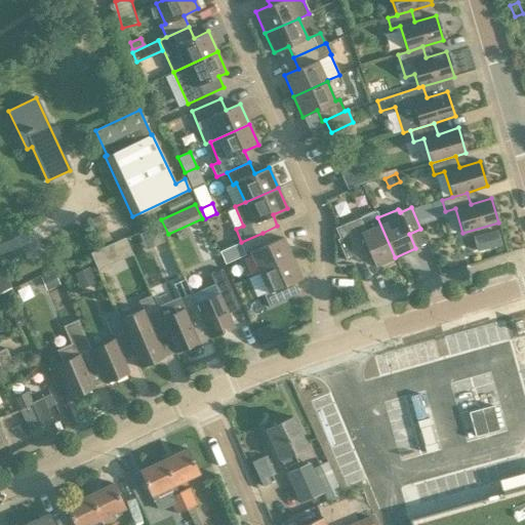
[(336,239),(346,260),(368,252),(374,267),(395,257),(377,217),(374,211),(334,228),(339,238),(336,239)]
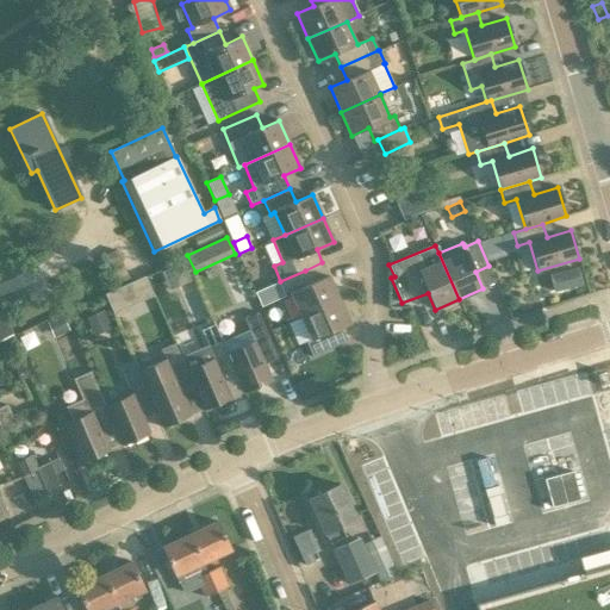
[(116,253),(104,259),(116,284),(128,278),(116,253)]
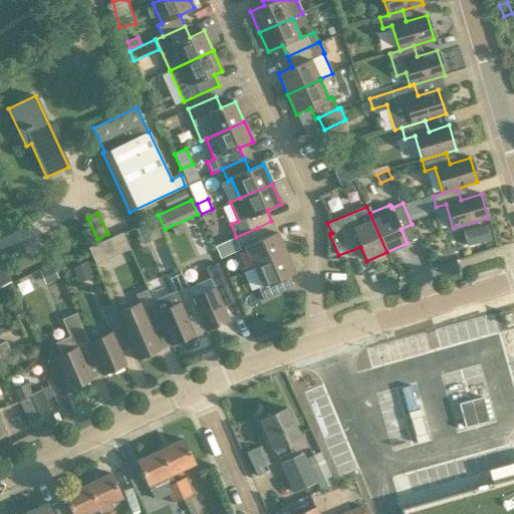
[(486,226),(464,232),(468,245),(489,239),(486,226)]
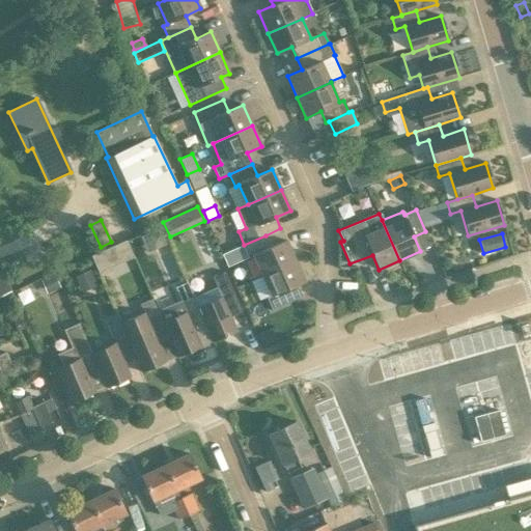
[(252,255),(261,276),(295,260),(285,240),(271,246),(266,235),(244,245),(249,256),(252,255)]
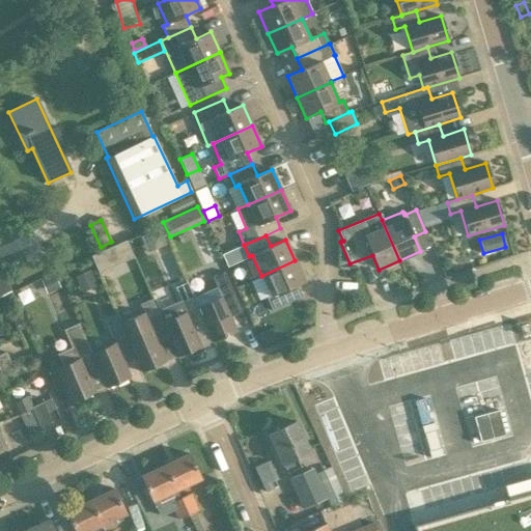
[(126,241),(91,256),(99,273),(133,257),(126,241)]
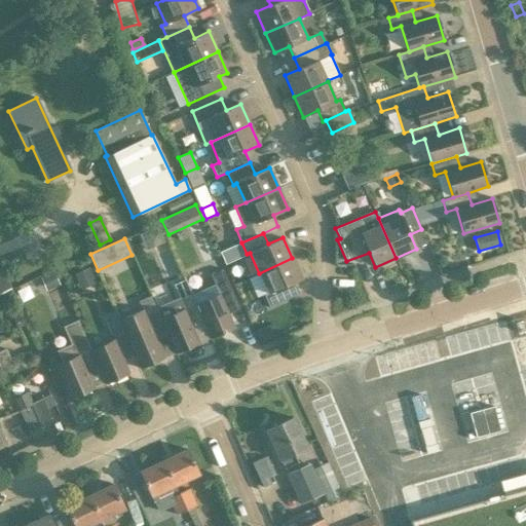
[(269,307),(292,297),(287,286),(301,278),(292,258),(259,273),(268,294),(264,295),(269,307)]
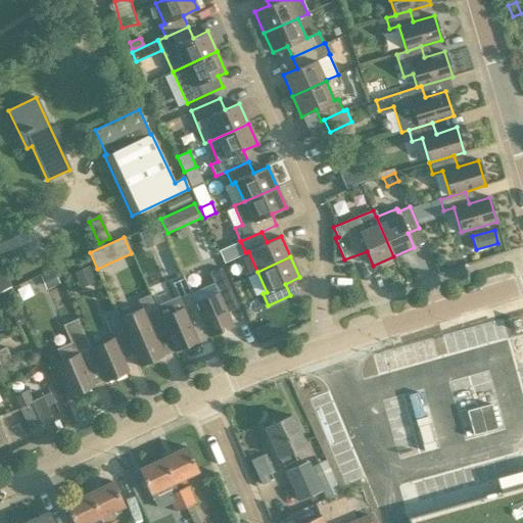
[(88,267),(74,273),(80,288),(94,282),(88,267)]
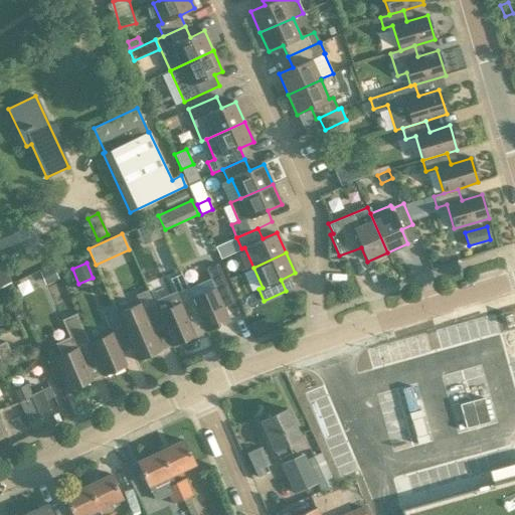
[(211,278),(187,289),(197,312),(205,331),(229,321),(220,301),(231,297),(218,264),(207,269),(211,278)]
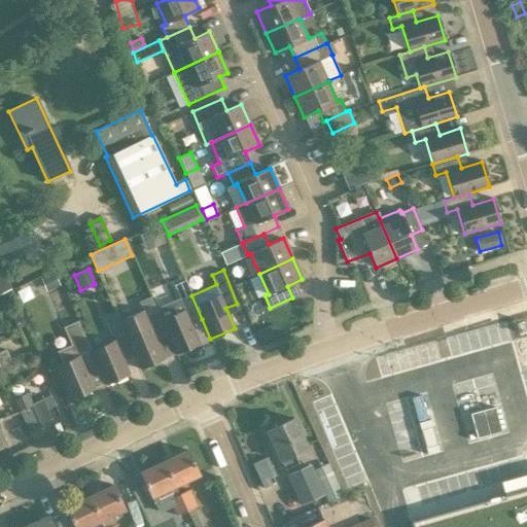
[(3,273),(0,274),(0,293),(10,289),(3,273)]
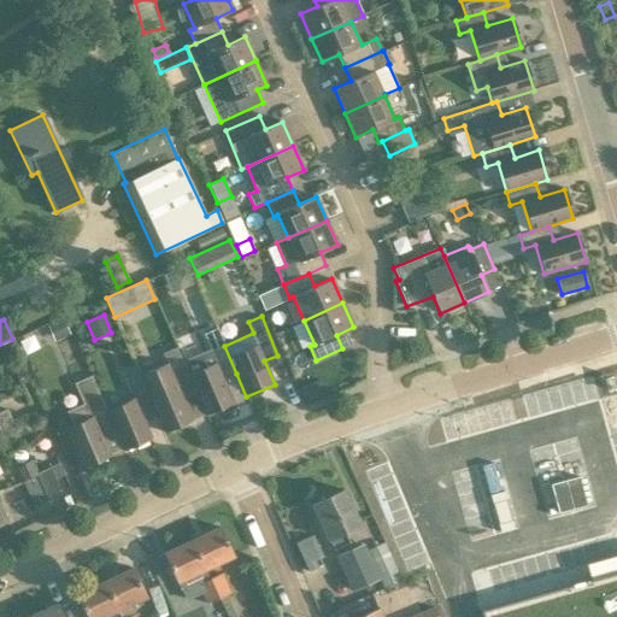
[(64,319),(48,325),(54,340),(69,334),(64,319)]
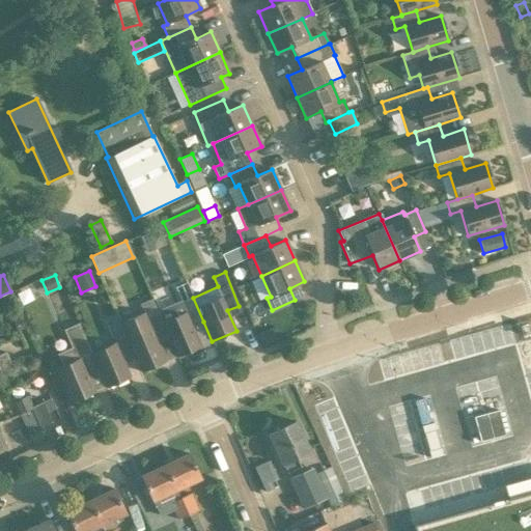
[(182,301),(157,311),(168,336),(176,357),(201,346),(192,326),(203,322),(193,298),(186,281),(175,285),(182,301)]
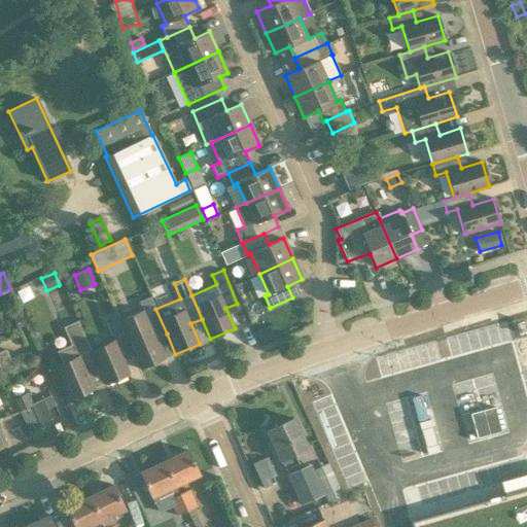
[(142,310),(119,320),(132,349),(140,370),(165,358),(155,339),(167,334),(155,309),(150,296),(139,302),(142,310)]
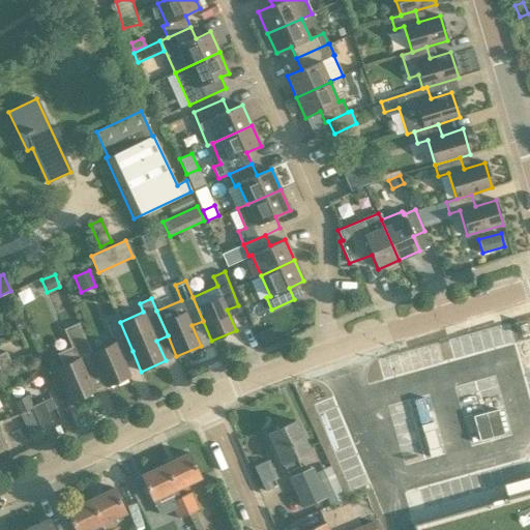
[(116,342),(91,353),(96,366),(106,386),(129,376),(121,356),(133,351),(120,322),(116,313),(104,318),(112,337),(113,336),(116,342)]
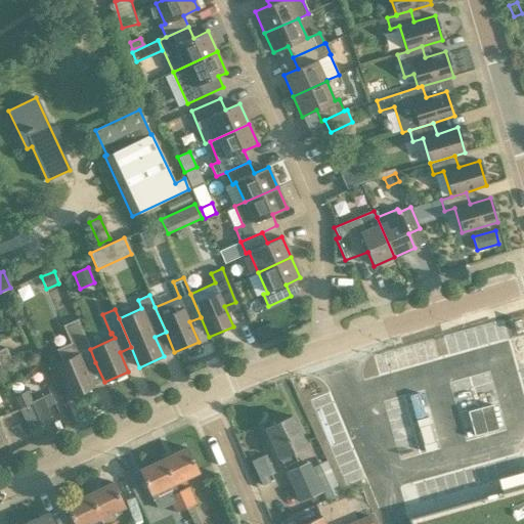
[(20,311),(11,315),(17,329),(27,324),(20,311)]
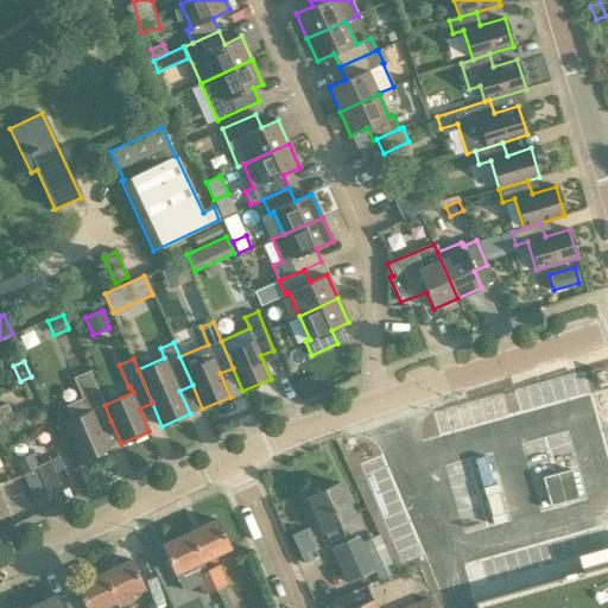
[(81,461),(108,449),(99,425),(111,420),(105,405),(89,371),(74,378),(82,398),(65,405),(71,418),(63,422),(81,461)]
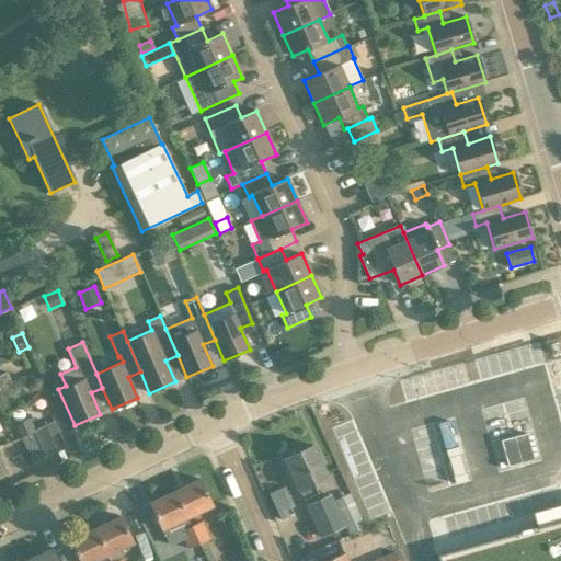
[(292,346),(278,351),(283,362),(296,356),(292,346)]
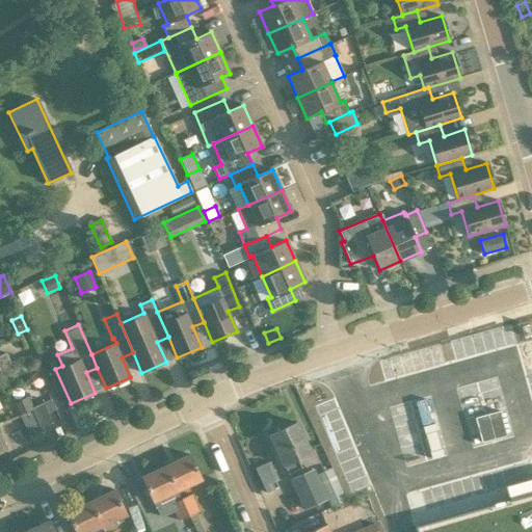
[(0,355),(0,367),(10,363),(5,353),(0,355)]
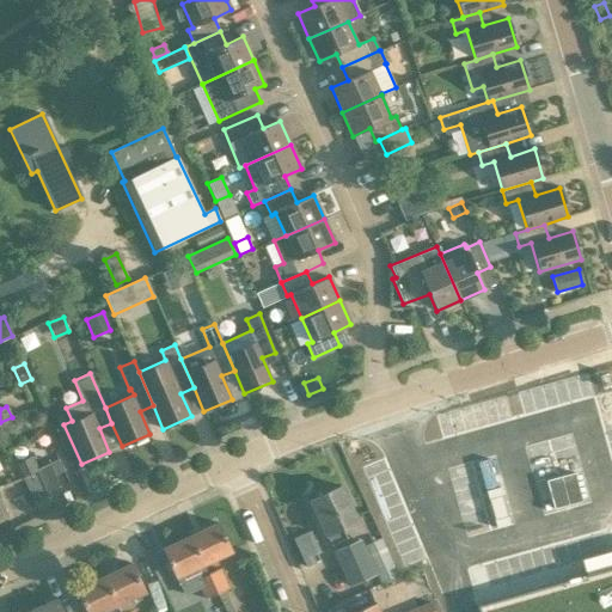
[(17,429),(12,417),(0,422),(0,427),(4,435),(17,429)]
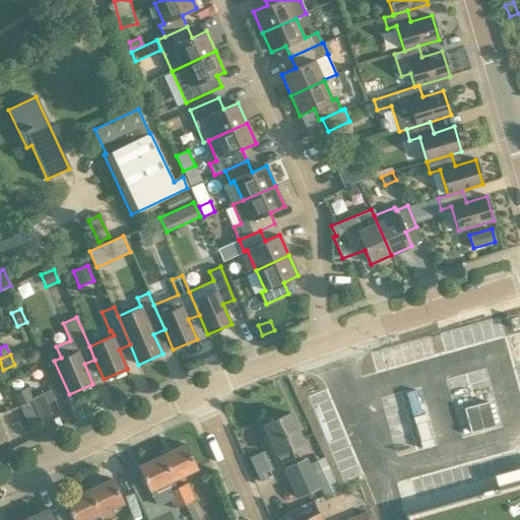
[(17,406),(19,405),(33,399),(33,398),(27,388),(12,395),(17,406)]
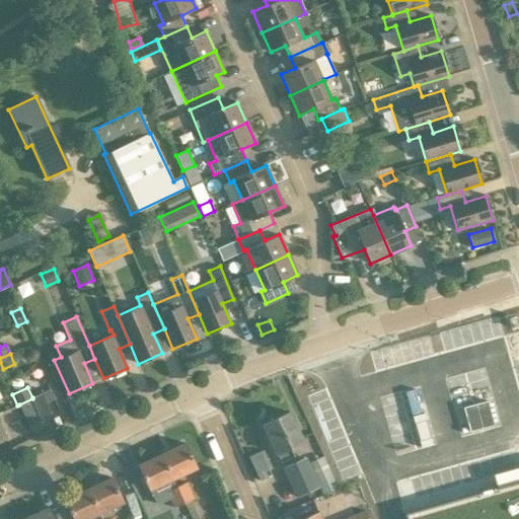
[(42,393),(32,397),(32,398),(19,404),(29,427),(41,421),(40,418),(51,413),(42,393)]
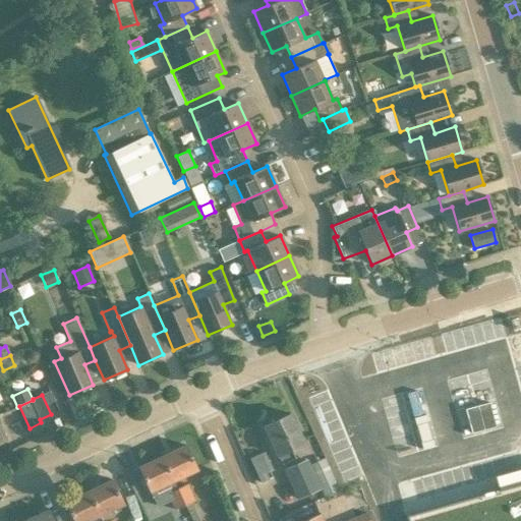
[(303,444),(290,413),(264,426),(277,456),(278,456),(282,465),(295,459),(290,450),(303,444)]
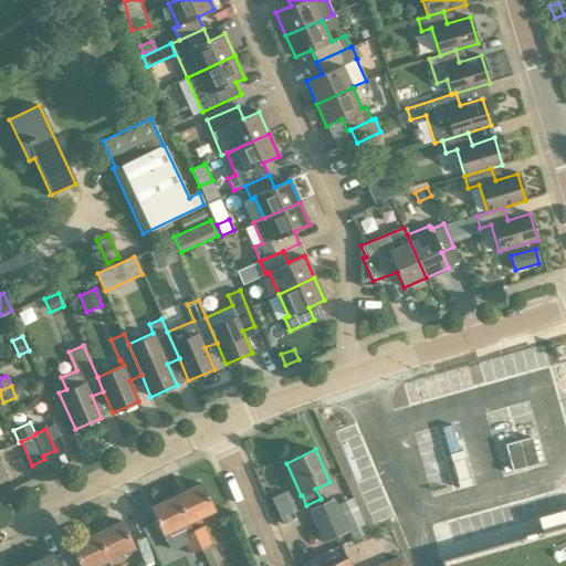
[(200,483),(176,495),(188,523),(213,511),(200,483)]
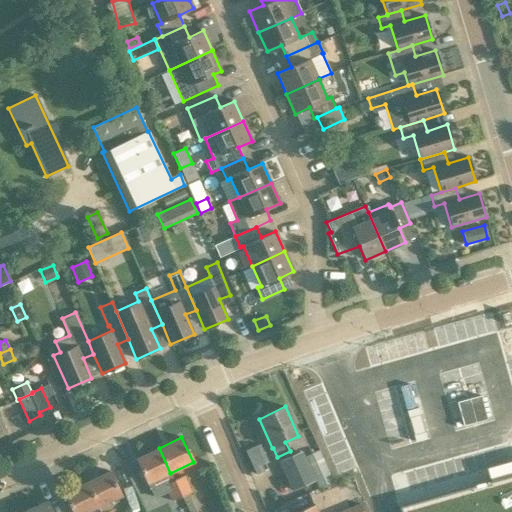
[(256,446),(246,450),(257,474),(267,469),(256,446)]
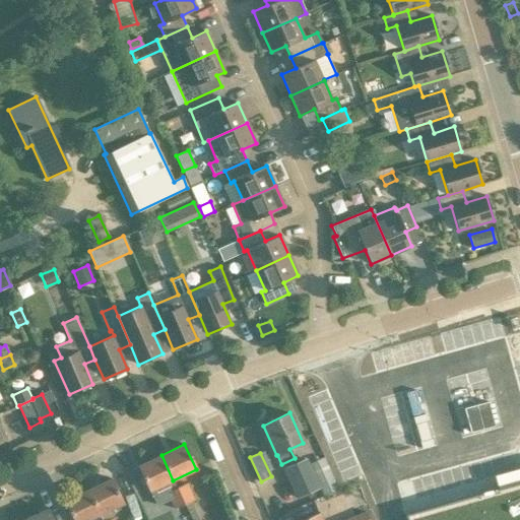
[(149,491),(173,480),(161,455),(138,465),(149,491)]
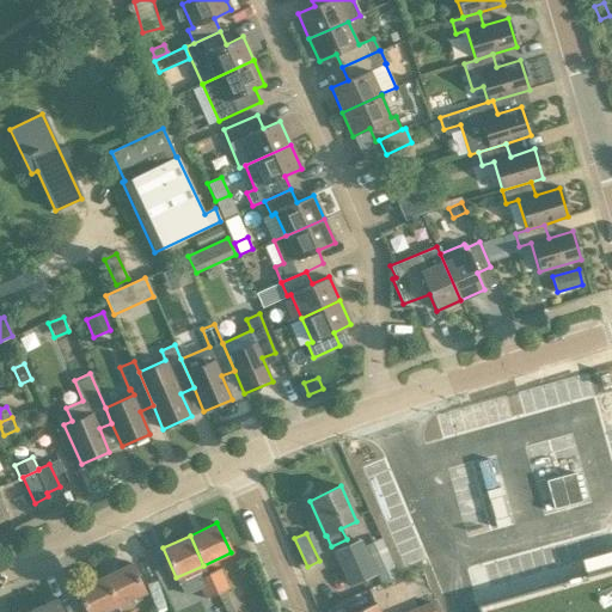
[(380,581),(395,575),(379,540),(365,546),(380,581)]
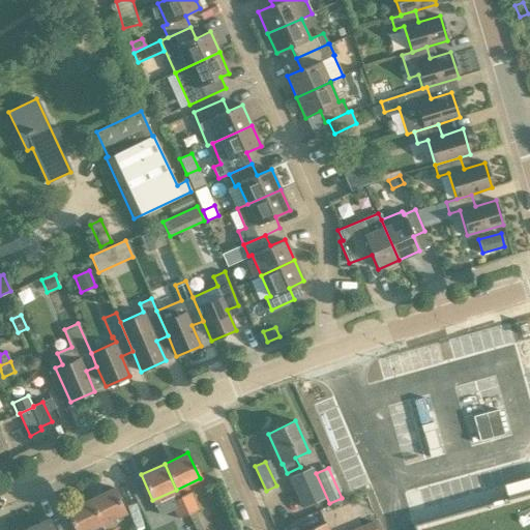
[(311,469),(290,479),(303,508),(324,499),(311,469)]
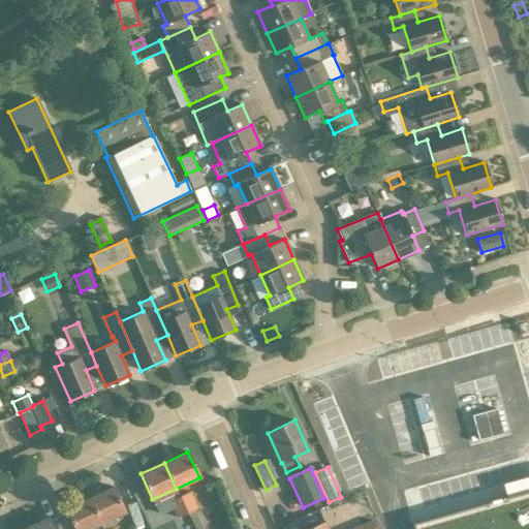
[(113,487),(89,498),(103,528),(116,528),(111,519),(125,512),(113,487)]
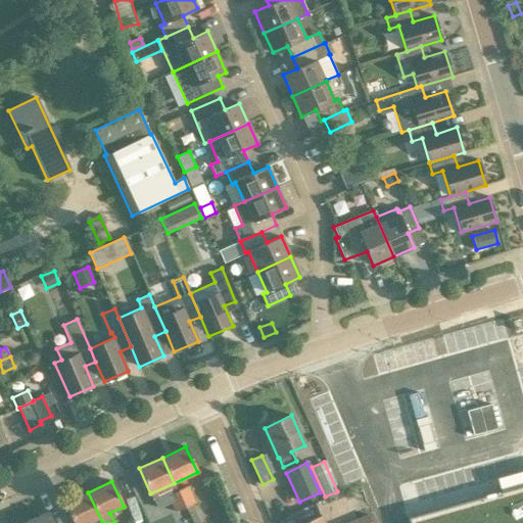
[(409,522),(522,522),(522,484),(408,517),(409,522)]
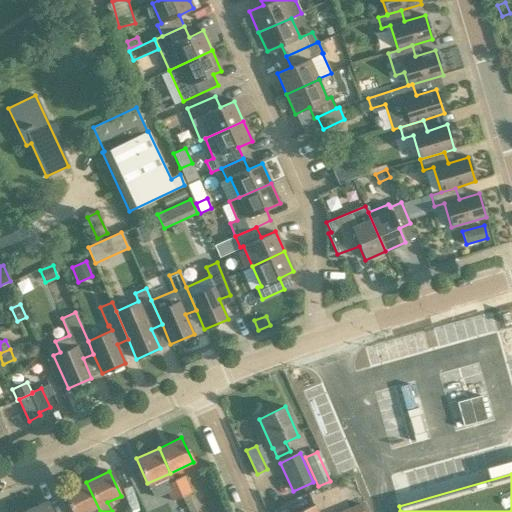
[(185,475),(174,480),(182,497),(192,492),(185,475)]
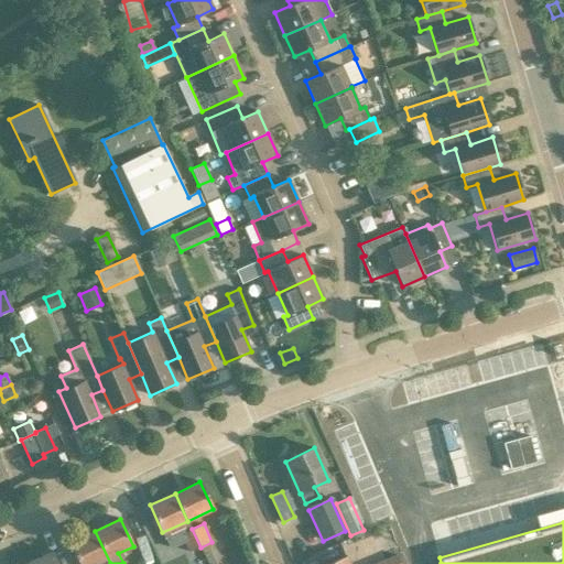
[(188,552),(201,548),(192,529),(181,534),(188,552)]
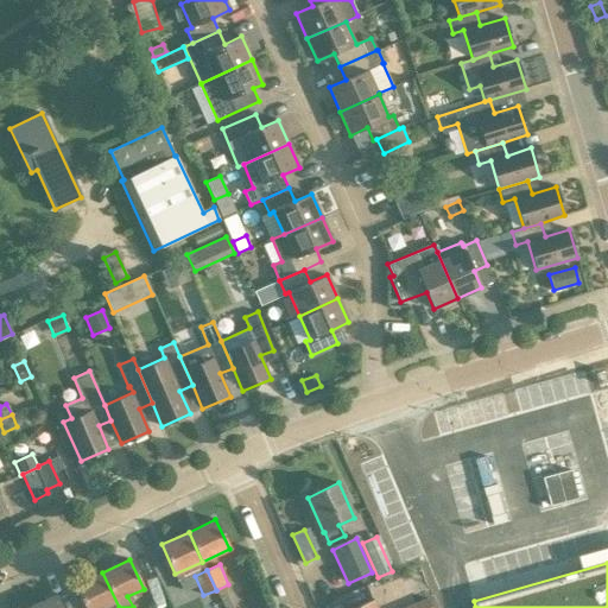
[(119,607),(102,572),(75,584),(86,607),(101,607),(106,606),(106,607),(119,607)]
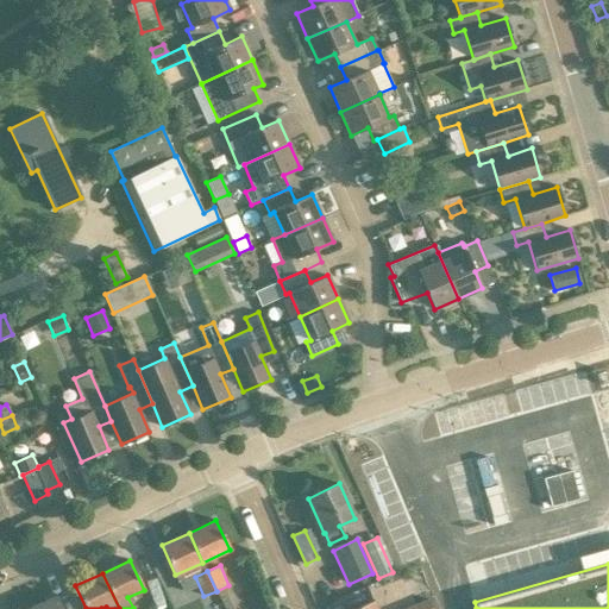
[(61,608),(56,596),(27,608),(61,608)]
